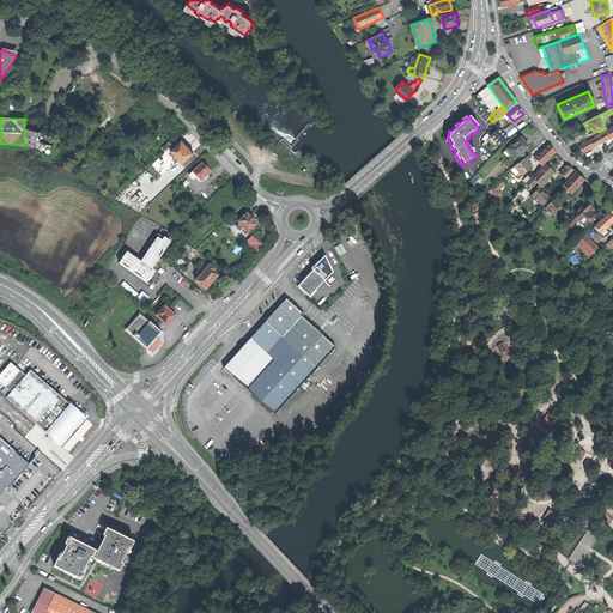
[(612,127),(606,131),(592,140),(590,139),(581,145),(583,149),(589,146),(590,149),(595,146),(605,140),(610,138),(611,138),(612,135),(612,127)]
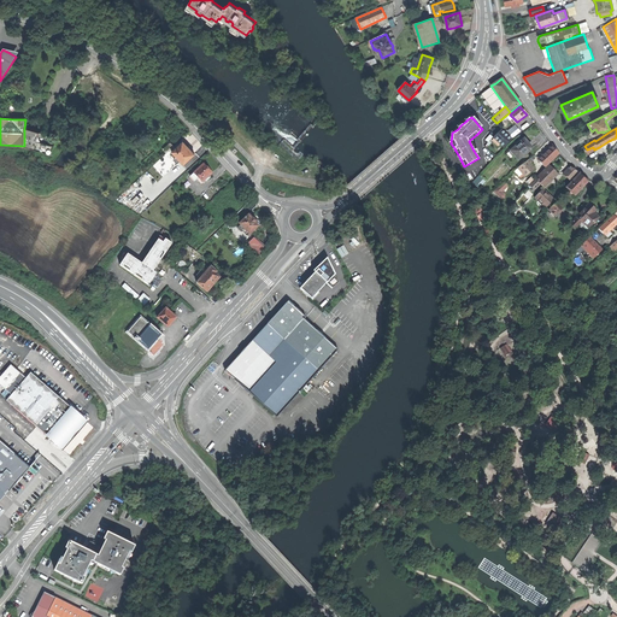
[(24,129),(24,146),(51,154),(56,137),(24,129)]
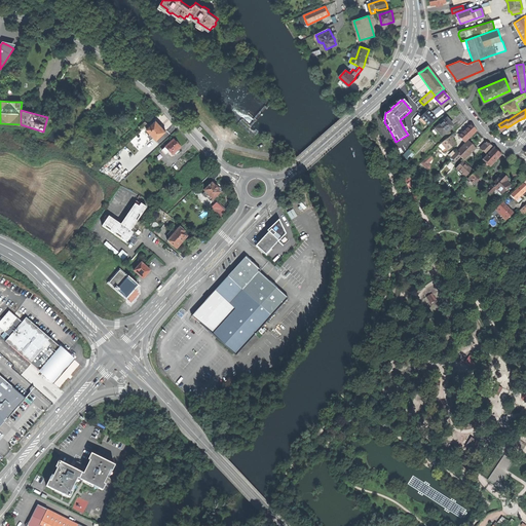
[(429,126),(436,119),(433,116),(427,111),(420,117),(429,126)]
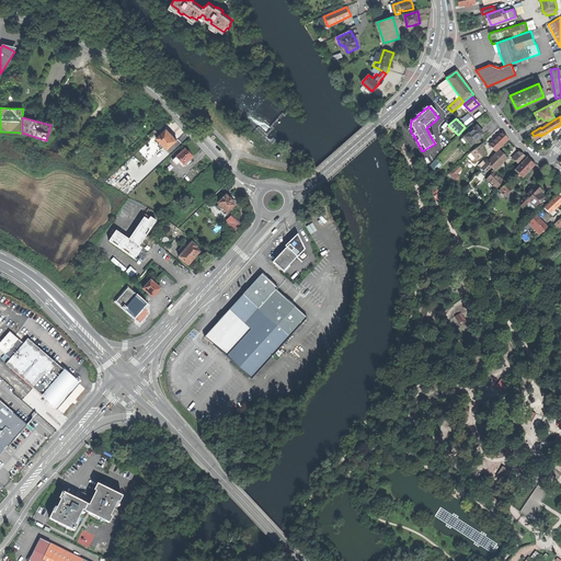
[(464,138),(468,141),(471,146),(483,135),(479,130),(476,126),(472,129),(467,134),(468,134),(464,138)]
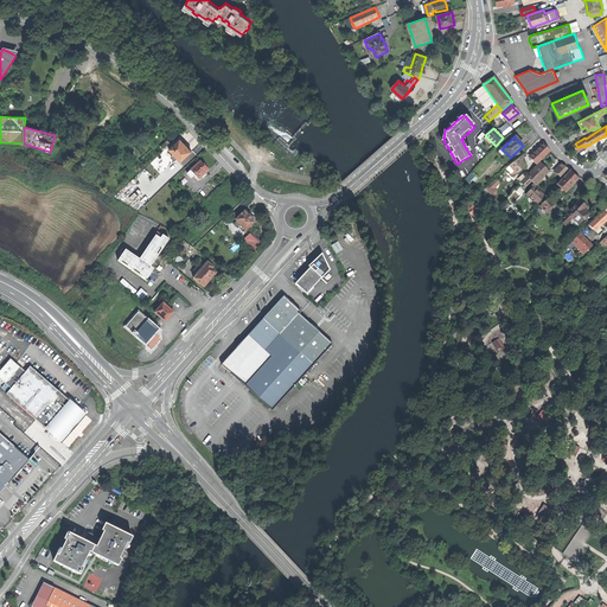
[(178,159),(180,163),(192,152),(186,146),(181,140),(173,147),(170,149),(172,152),(174,155),(178,159)]
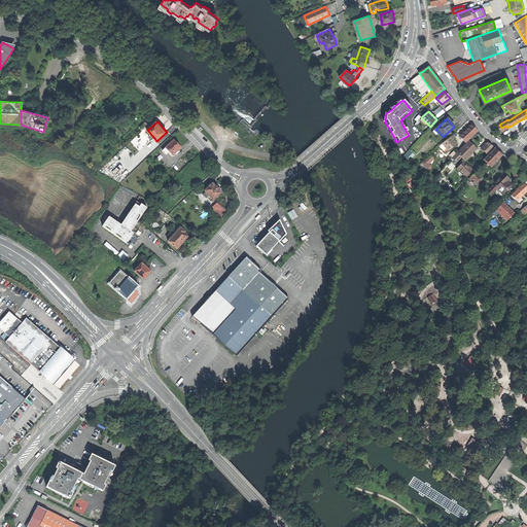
[(143,131),(146,128),(148,126),(145,123),(140,127),(143,131)]
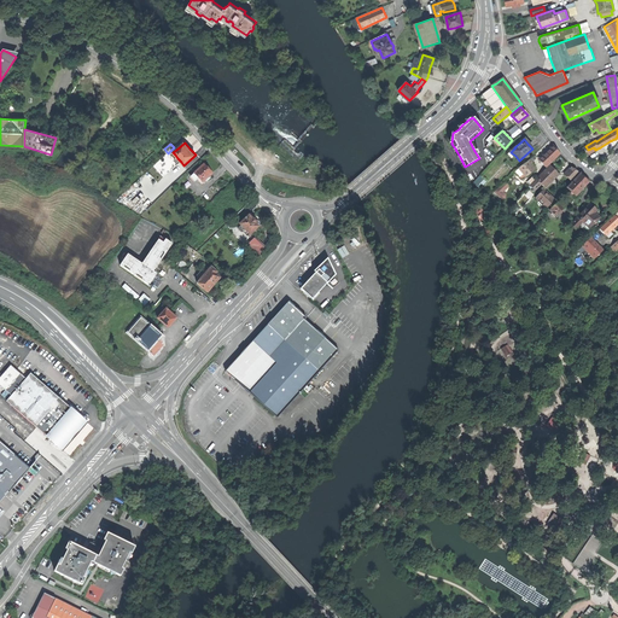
[(538,159),(541,161),(555,146),(554,145),(538,159)]
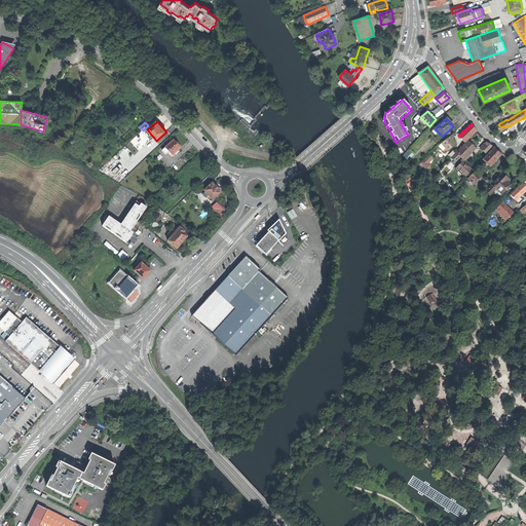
[(460,137),(465,143),(477,130),(474,126),(473,124),(460,137)]
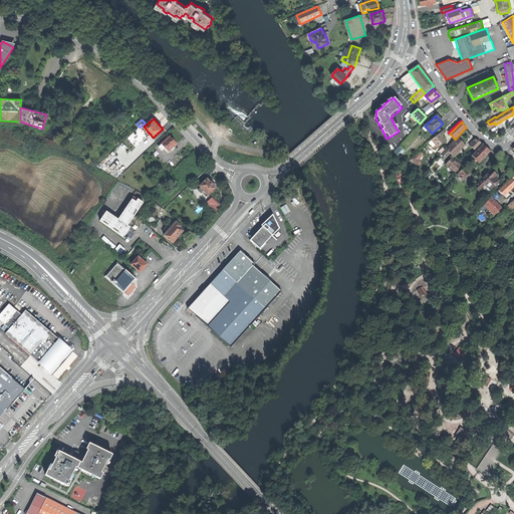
[(137,130),(129,138),(137,147),(145,139),(137,130)]
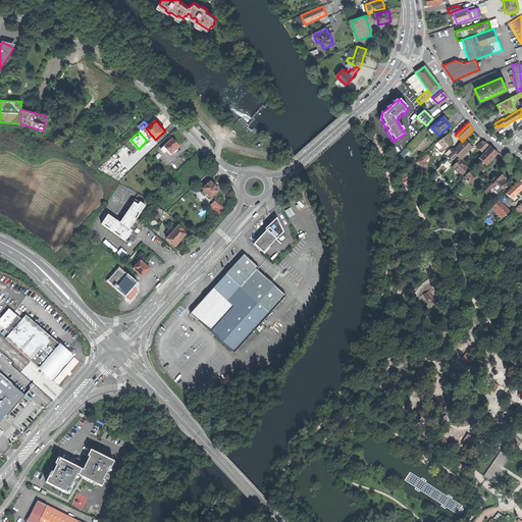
[(450,140),(448,138),(447,136),(438,143),(445,150),(453,143),(450,140)]
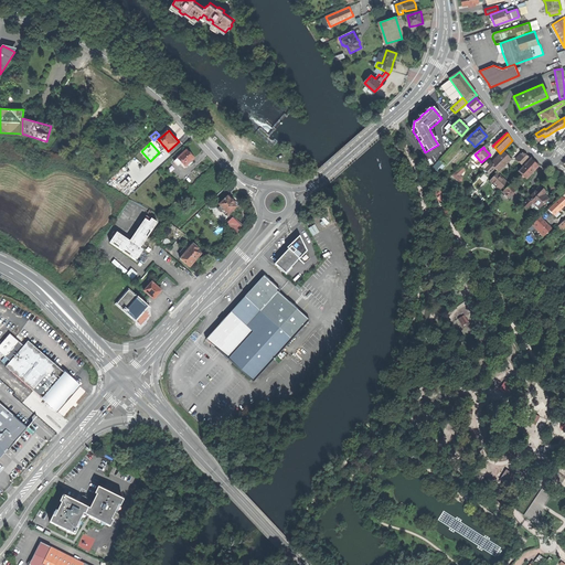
[(187,151),(178,159),(181,163),(185,168),(191,161),(194,159),(191,155),(187,151)]
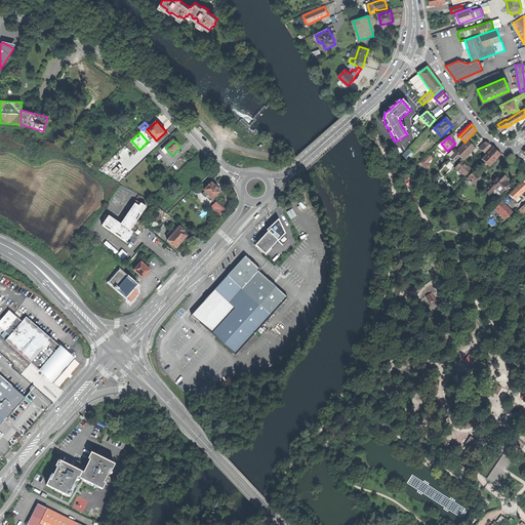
[(460,156),(463,159),(475,148),(473,145),(468,140),(463,146),(462,145),(461,147),(451,158),(454,161),(456,160),(460,156)]
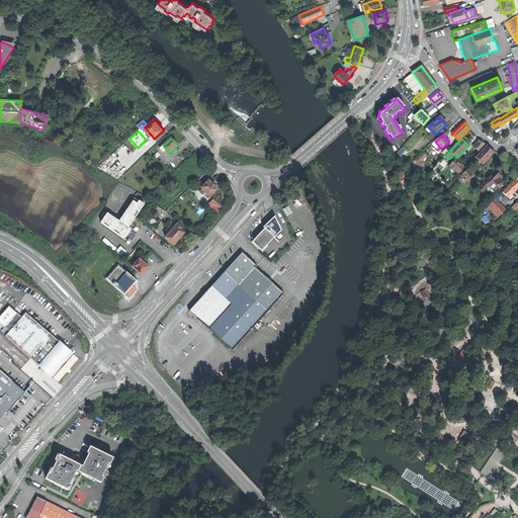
[(441,150),(441,149),(435,142),(431,145),(437,151),(438,151),(438,152),(441,150)]
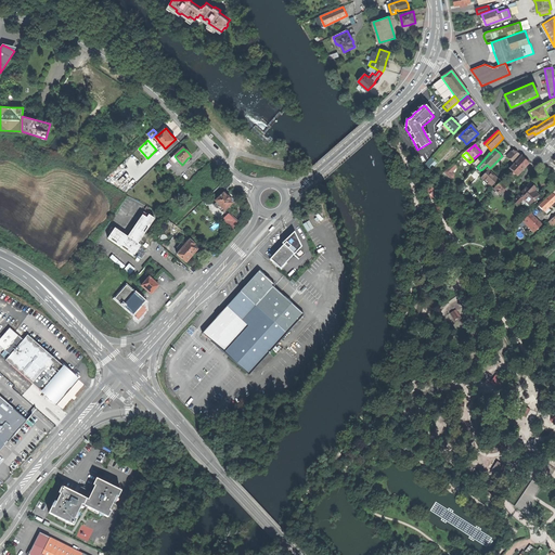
[(524,169),(529,163),(525,159),(521,156),(511,168),(518,176),(523,170),(524,171),(525,170),(524,169)]
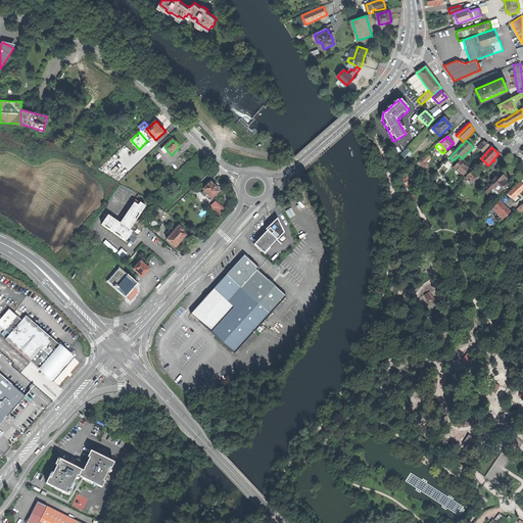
[(407,148),(400,154),(406,159),(412,153),(407,148)]
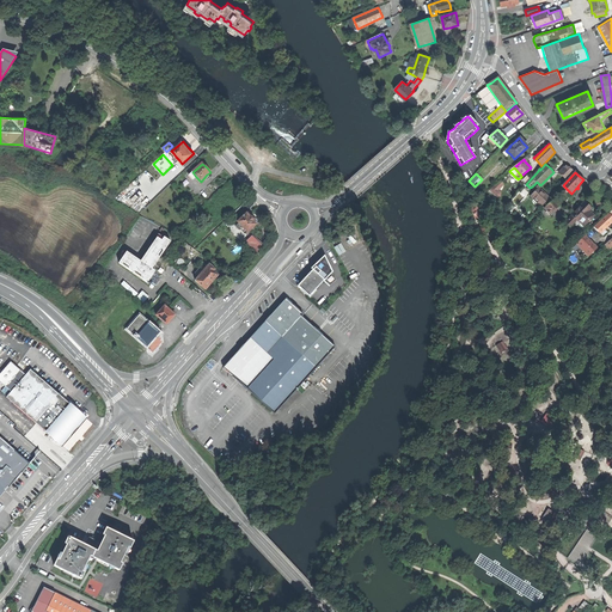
[(499,190),(505,185),(501,181),(490,190),(496,197),(501,193),(499,190)]
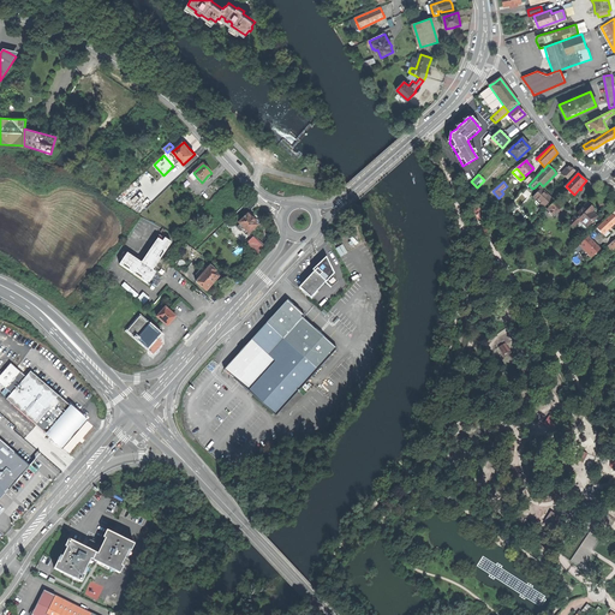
[(544,207),(551,198),(544,192),(541,196),(537,192),(533,197),(544,207)]
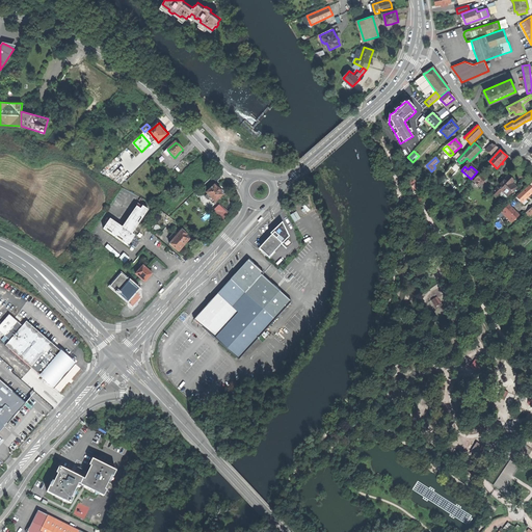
[(479,186),(486,179),(481,174),(480,171),(474,178),(475,180),(474,181),(479,186)]
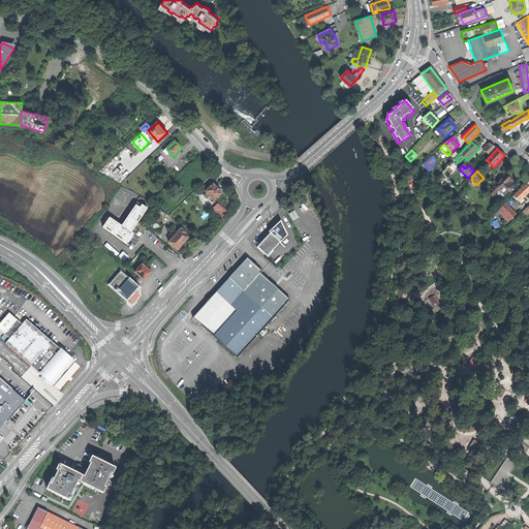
[(504,196),(515,185),(509,180),(504,176),(488,192),(493,196),(498,190),(499,191),(500,191),(504,196)]
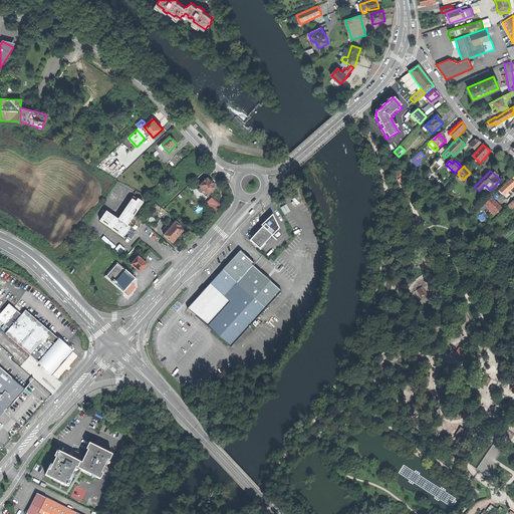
[(499,191),(503,195),(507,192),(509,190),(513,186),(513,182),(511,179),(505,185),(499,191)]
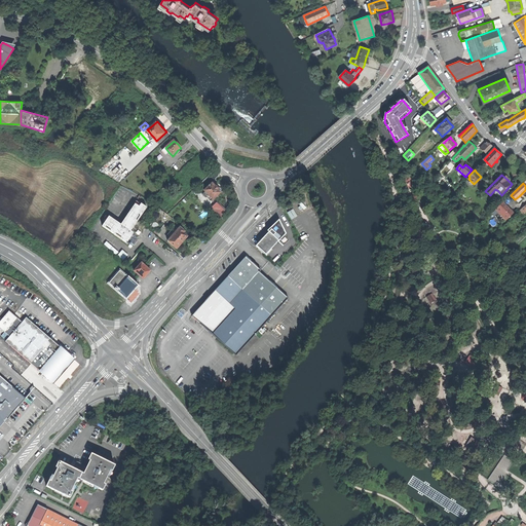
[(213,199),(214,200),(217,196),(219,198),(222,195),(220,194),(221,193),(218,189),(219,189),(218,187),(217,186),(216,187),(213,184),(204,191),(204,192),(213,199)]
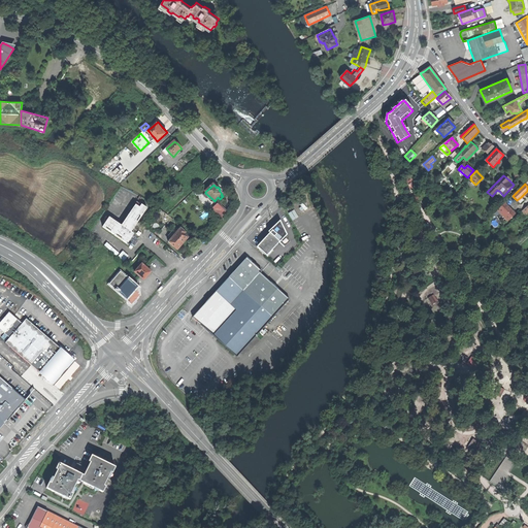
[(211,202),(213,200),(205,193),(204,194),(211,202)]
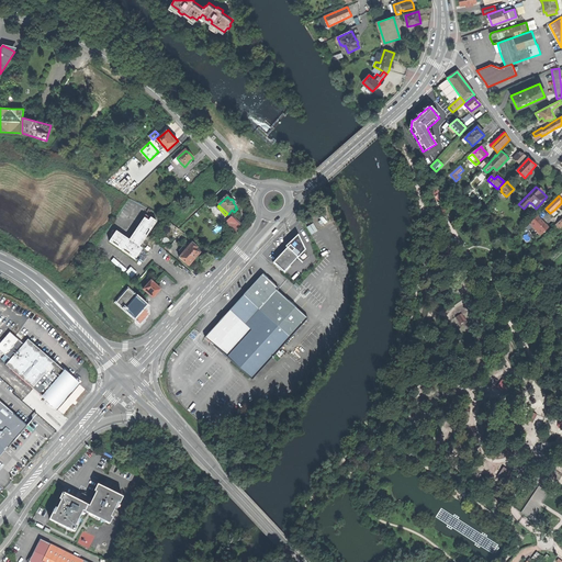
[(540,235),(548,228),(544,224),(537,216),(529,224),(540,235)]
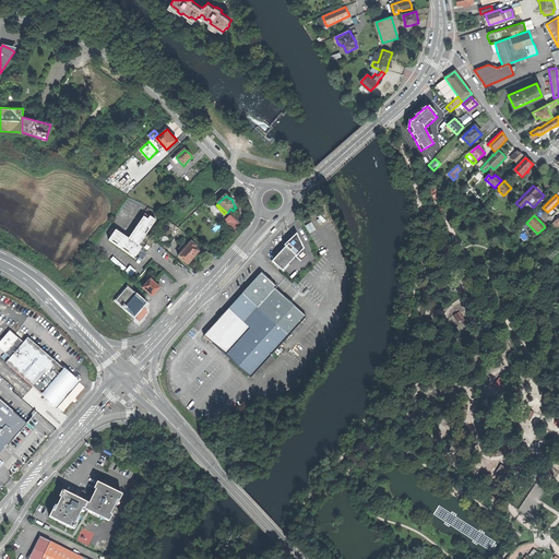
[(116,229),(109,240),(117,245),(121,248),(121,249),(134,258),(142,248),(139,246),(156,221),(151,216),(149,219),(144,216),(129,238),(128,238),(116,229)]
